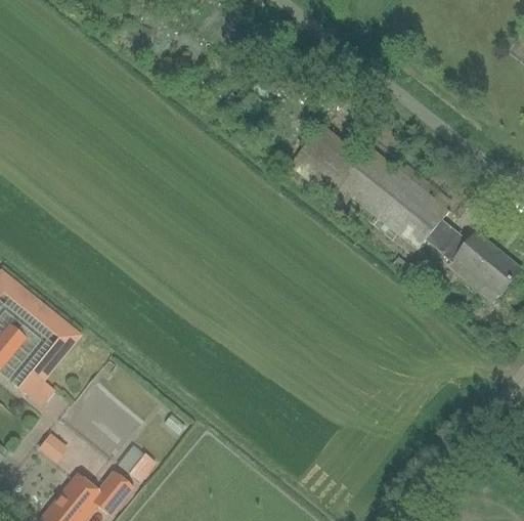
[(142,18),(133,31),(145,39),(154,27),(142,18)]
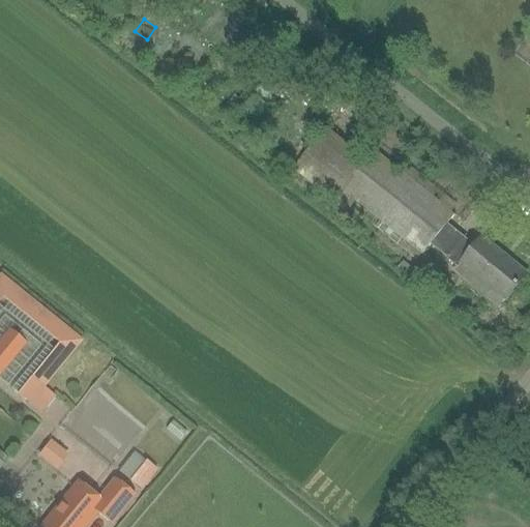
[(325,124),(292,167),(347,210),(354,201),(421,254),(431,242),(459,264),(461,262),(507,299),(528,273),(481,237),(475,244),(464,235),(463,236),(446,223),(454,211),(373,147),(365,156),(325,124)]
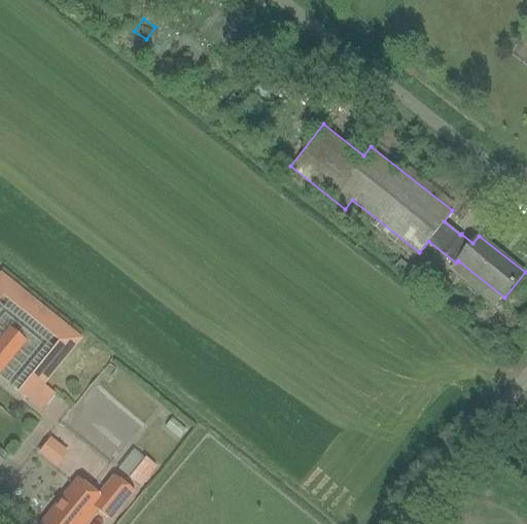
[(18,389),(41,409),(55,392),(43,384),(82,336),(1,270),(0,270),(0,297),(3,294),(58,339),(18,389)]
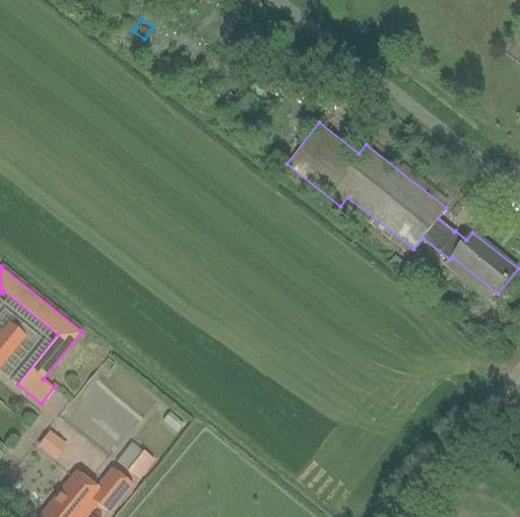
[(0,335),(0,369),(2,371),(28,338),(10,324),(0,335)]
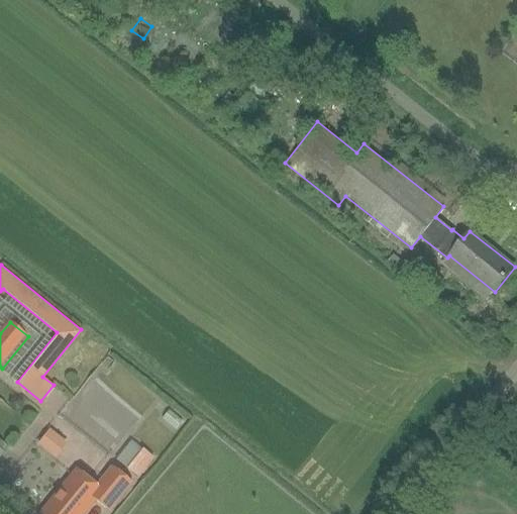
[(39,441),(58,455),(70,439),(52,425),(39,441)]
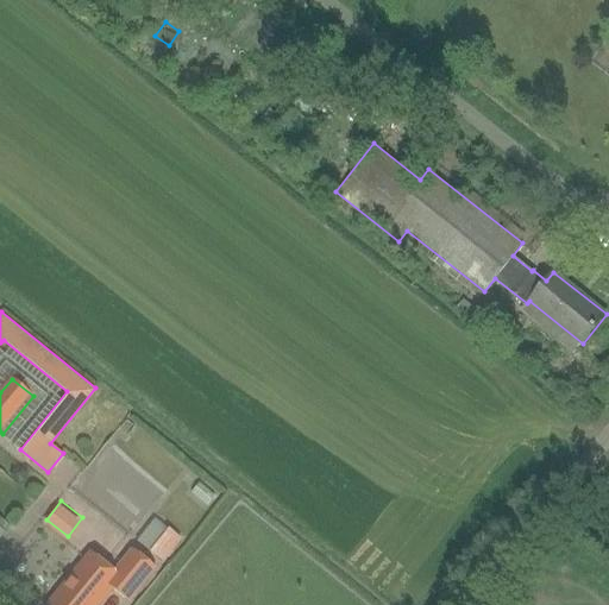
[(0,541),(12,528),(0,516),(0,541)]
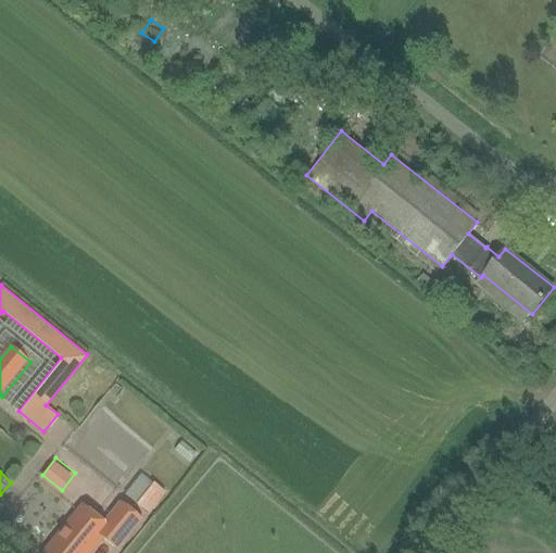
[(124,491),(146,510),(163,489),(152,480),(151,481),(140,472),(124,491)]
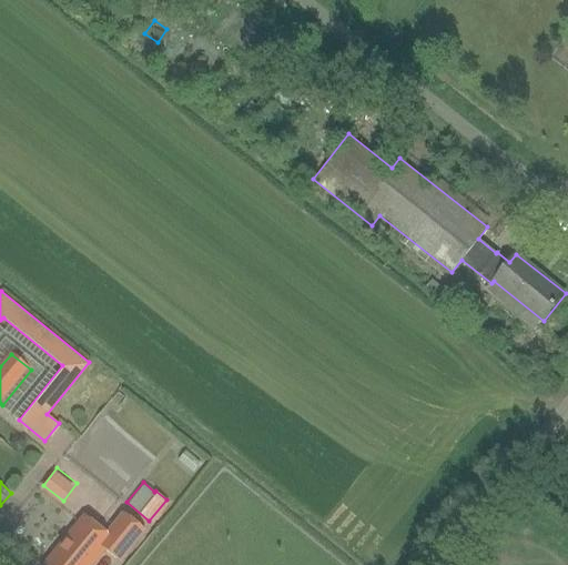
[(80,513),(39,564),(40,564),(85,564),(102,545),(118,558),(142,527),(120,508),(102,531),(80,513)]
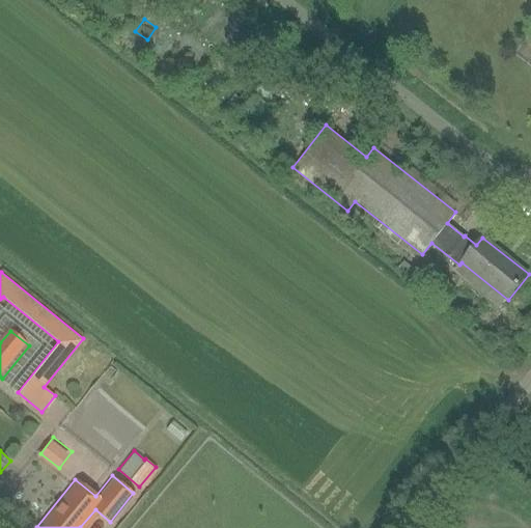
All buildings are outlined.
